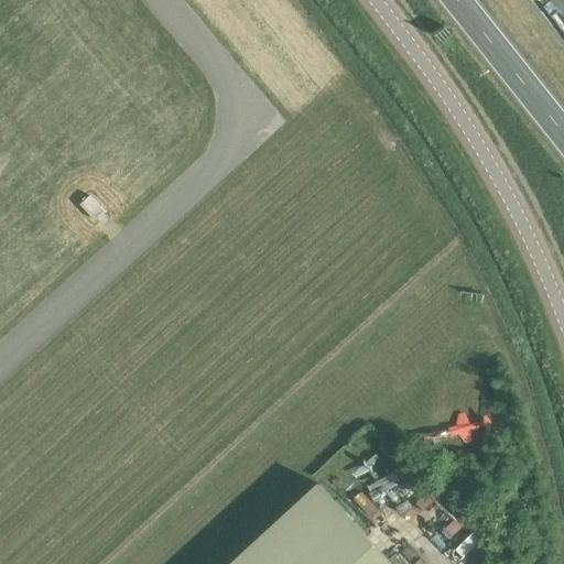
[(350,494),(367,517),(387,502),(370,479),(350,494)]
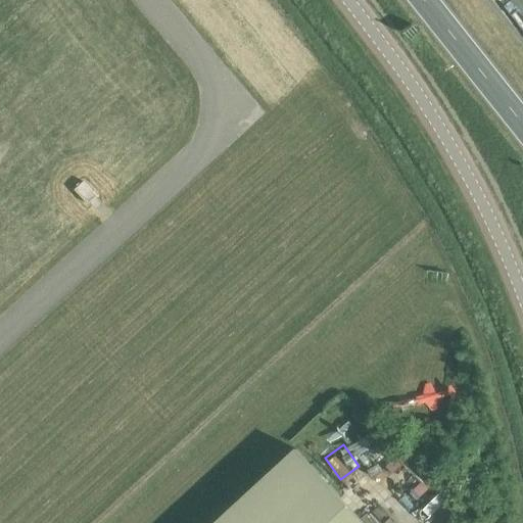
[(401,447),(383,462),(391,472),(410,458),(401,447)]
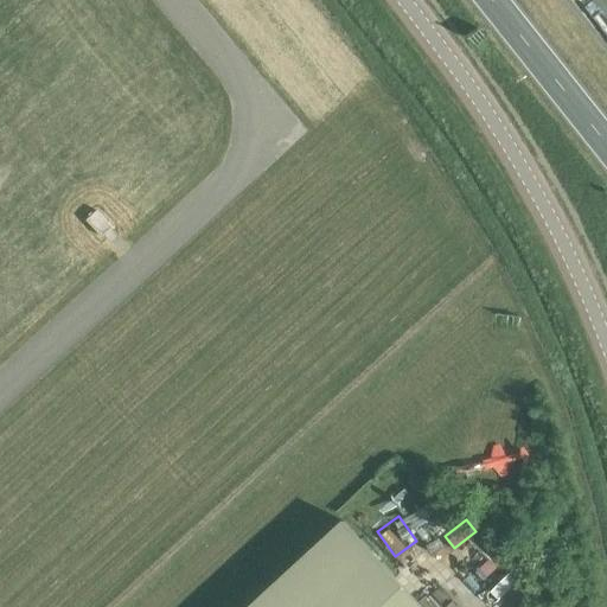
[(421,606),(410,594),(344,522),(250,606),(421,606)]
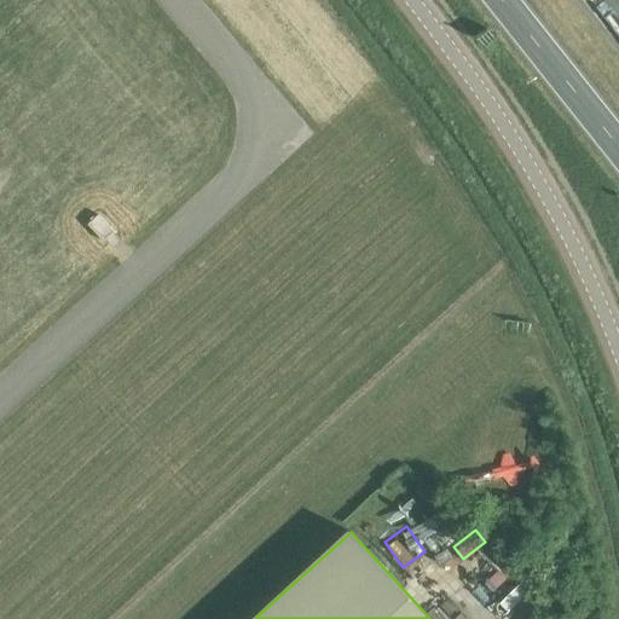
[(498,563),(487,573),(510,597),(521,588),(498,563)]
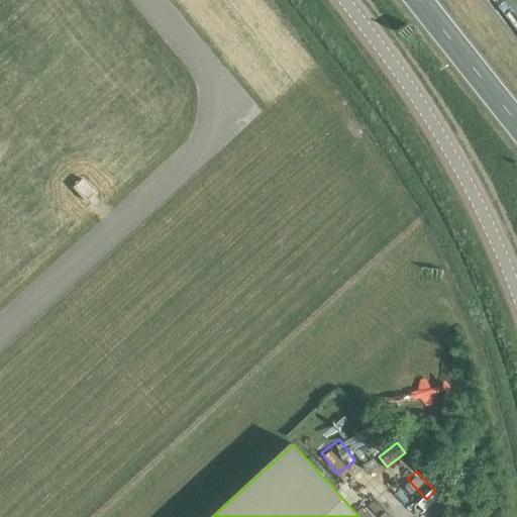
[(372,489),(357,492),(362,506),(375,502),(372,489)]
